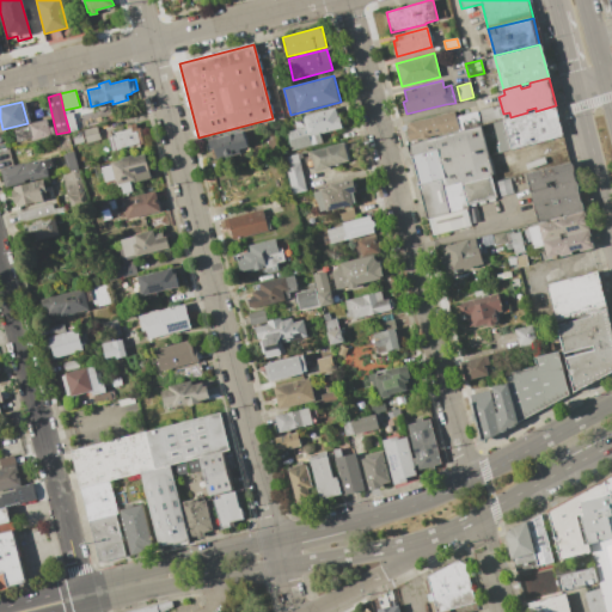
[(563,136),(510,150),(502,120),(510,117),(527,112),(536,111),(556,105),(563,136)]
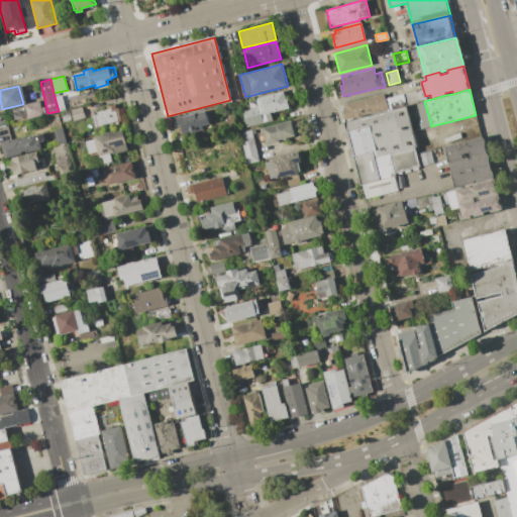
[(289,108),(271,113),(273,120),(246,127),(242,111),(257,107),(255,98),(283,91),(285,99),(286,98),(289,108)]
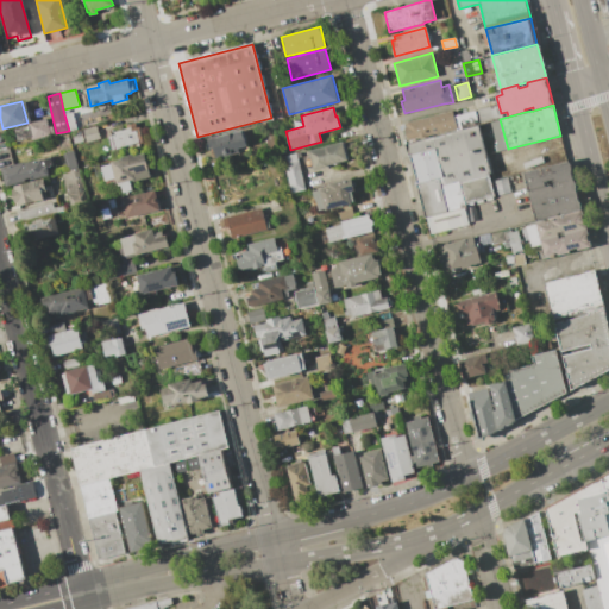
[(452,111),(457,129),(407,142),(403,127),(407,127),(406,123),(452,111)]
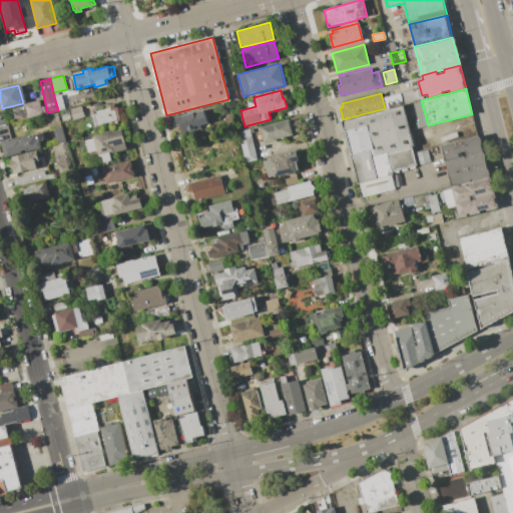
[(400,93),(403,105),(387,109),(384,97),(400,93)]
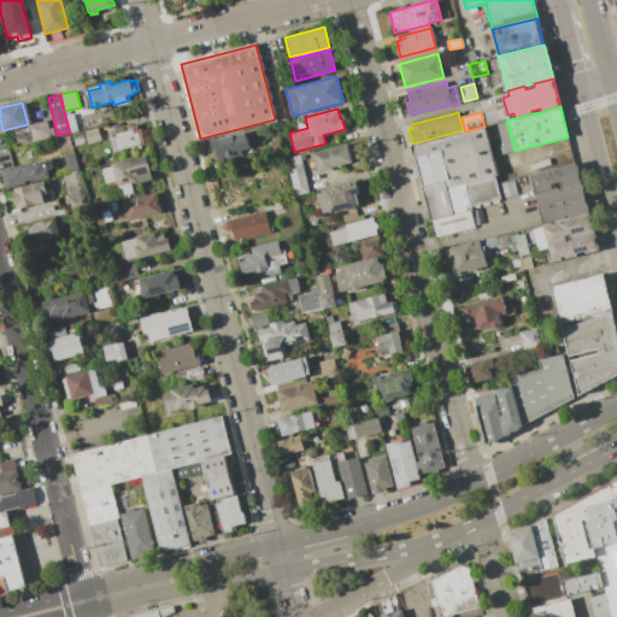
[(70,133),(65,116),(75,113),(78,130),(70,133)]
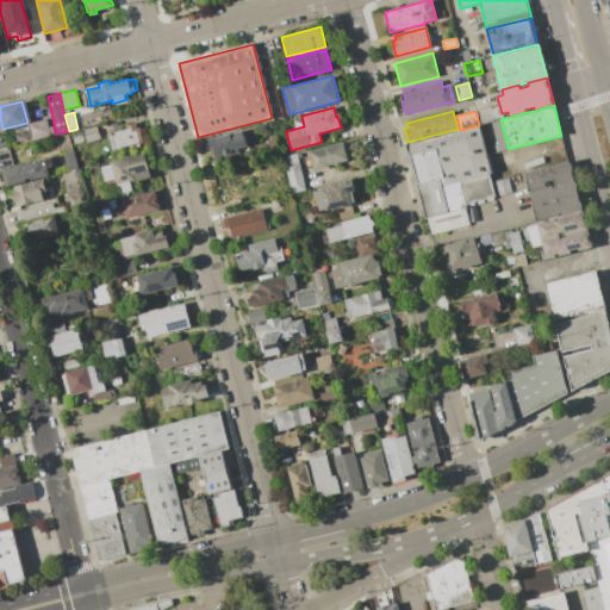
[(47,118),(51,135),(35,139),(30,123),(47,118)]
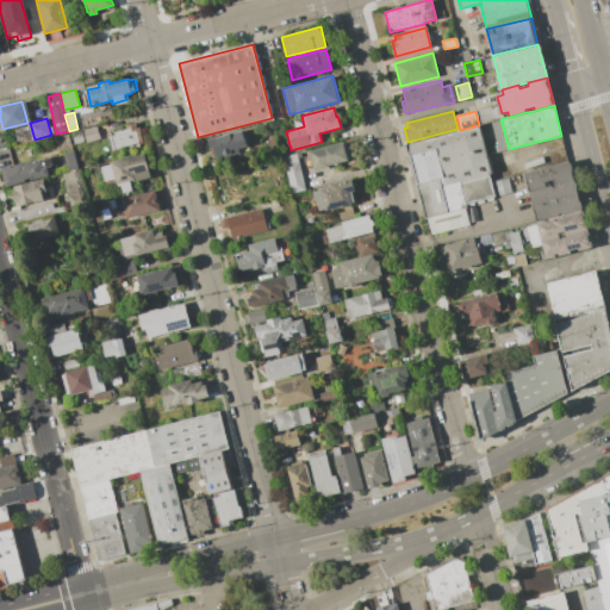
[(143,142),(111,150),(107,136),(113,135),(113,132),(126,129),(125,125),(136,123),(137,128),(139,126),(143,142)]
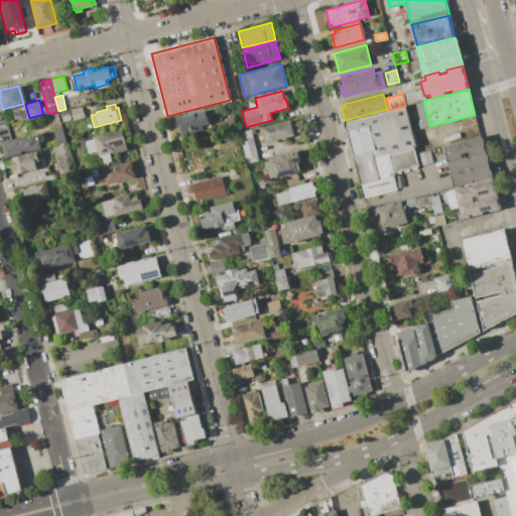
[(83,106),(85,117),(73,120),(70,109),(83,106)]
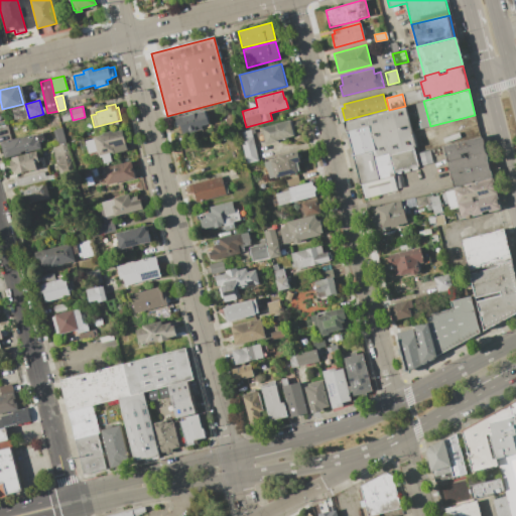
[(405,106),(416,147),(414,148),(418,166),(394,172),(394,175),(361,184),(360,184),(344,121),(389,110),(405,106)]
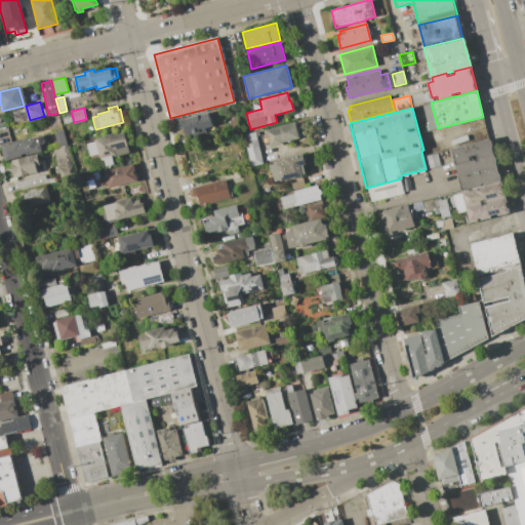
[(209,112),(213,126),(212,126),(213,128),(206,130),(206,131),(187,136),(184,126),(180,127),(178,120),(209,112)]
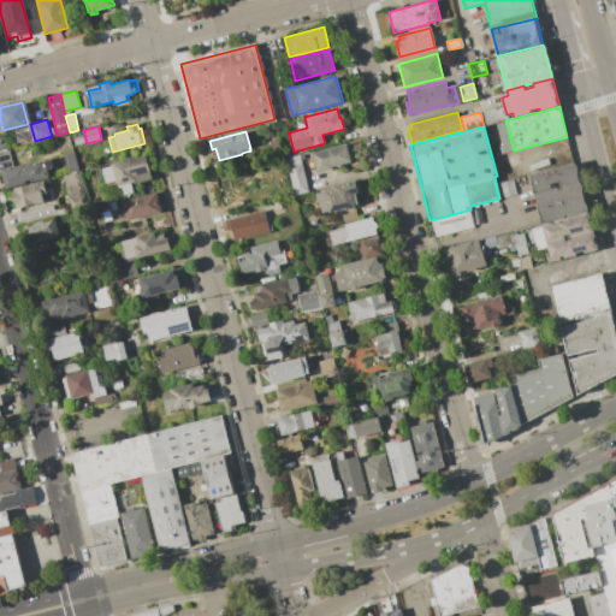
[(81,132),(84,143),(75,146),(72,134),(81,132)]
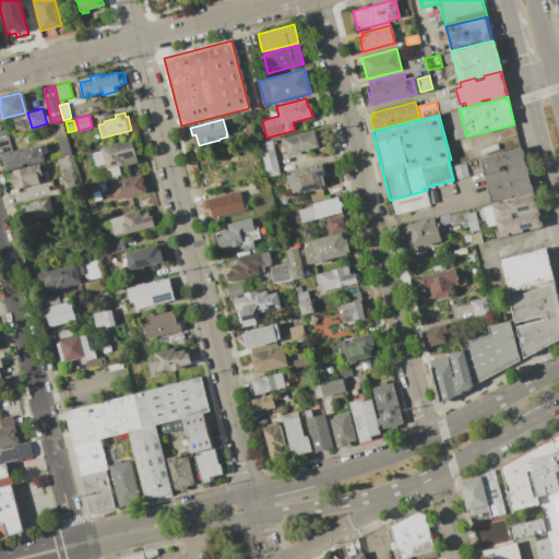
[(314,130),(319,147),(301,152),(301,154),(288,157),(283,138),(314,130)]
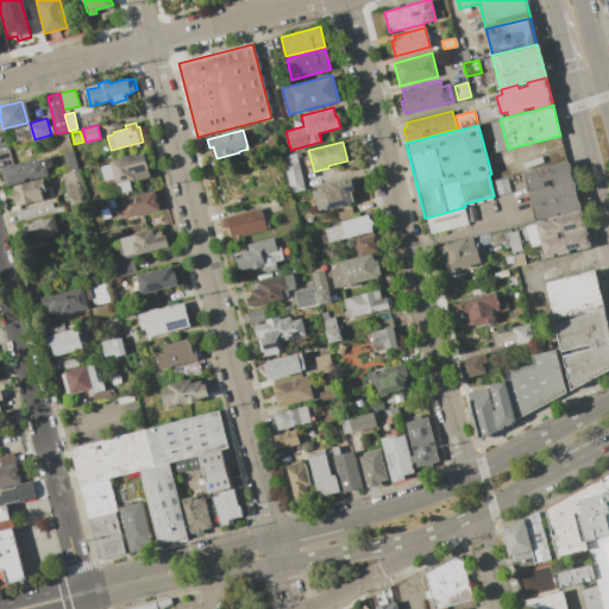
[(79,169),(62,173),(60,167),(68,165),(64,154),(74,151),(79,169)]
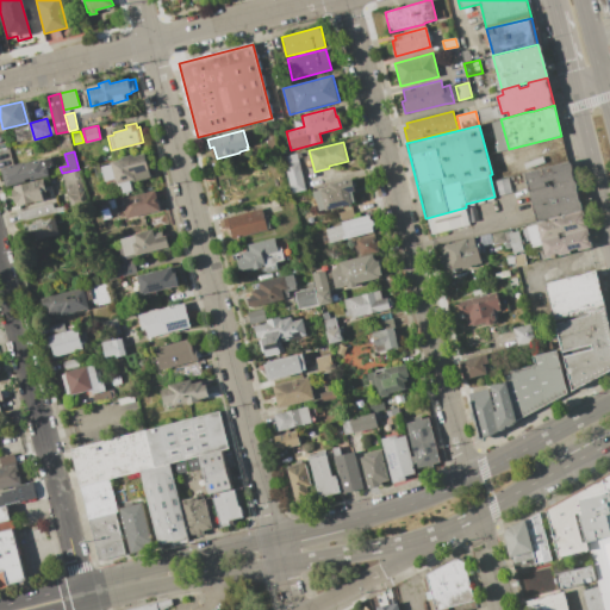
[(282,156),(291,192),(304,190),(296,153),(282,156)]
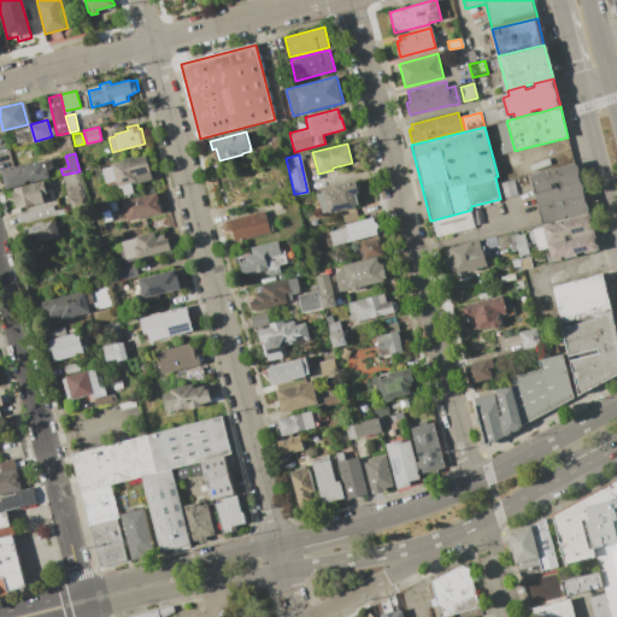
[(147,156),(152,178),(133,183),(135,193),(123,195),(121,187),(107,191),(103,169),(112,166),(112,164),(122,162),(122,159),(134,157),(135,159),(147,156)]
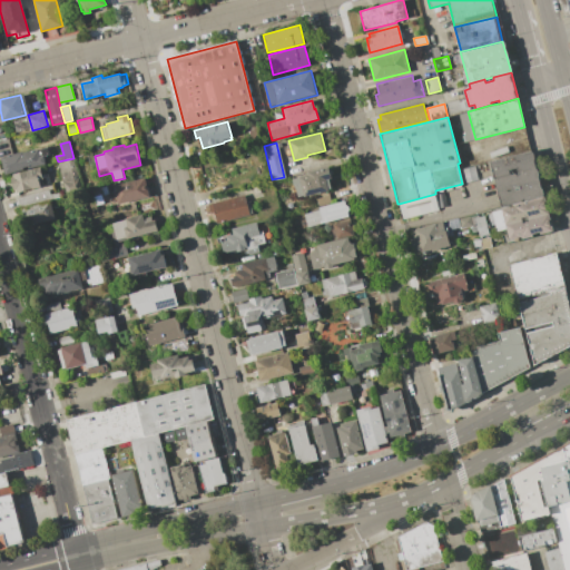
[(1,157),(49,146),(51,155),(45,156),(47,165),(29,169),(29,167),(25,168),(25,169),(6,174),(1,157)]
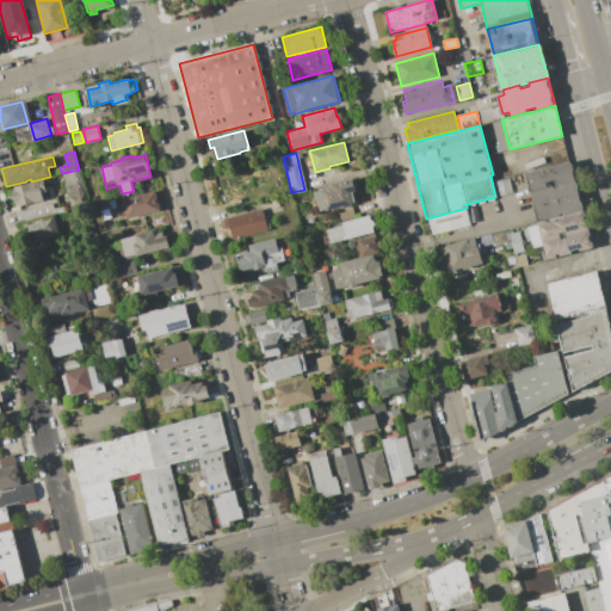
[(575,180),(530,192),(525,172),(571,161),(575,180)]
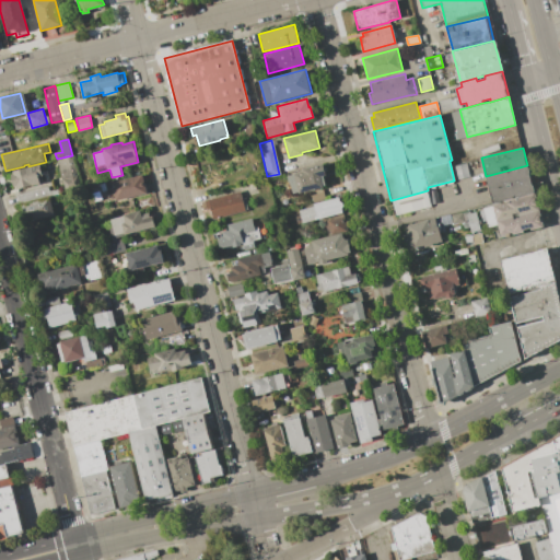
[(72,155),(80,189),(65,193),(57,159),(72,155)]
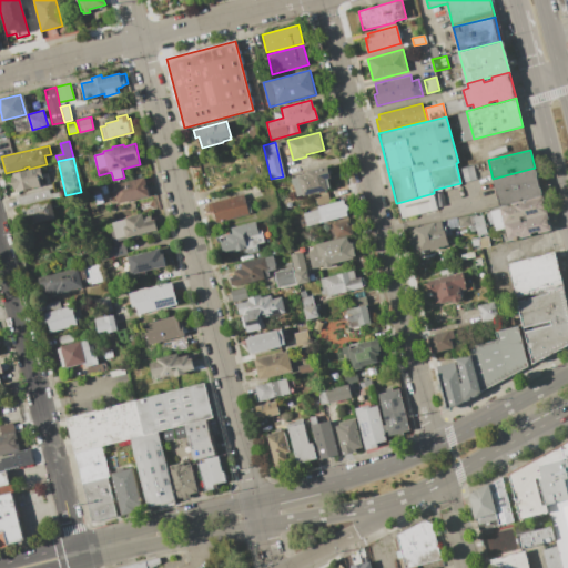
[(473,165),(476,180),(472,181),(463,183),(459,169),(473,165)]
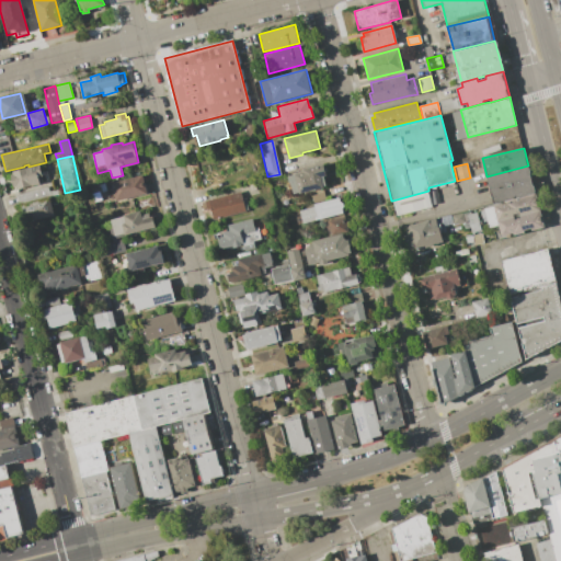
[(15,190),(12,175),(13,174),(12,172),(41,164),(44,175),(39,176),(42,183),(15,190)]
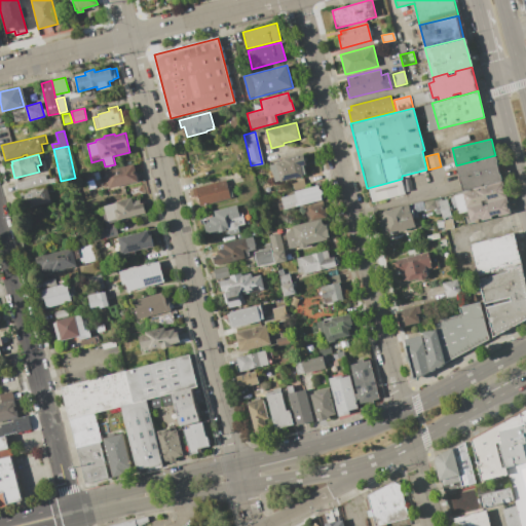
[(303,154),(306,165),(303,165),(306,175),(280,181),(276,163),(285,161),(284,158),(303,154)]
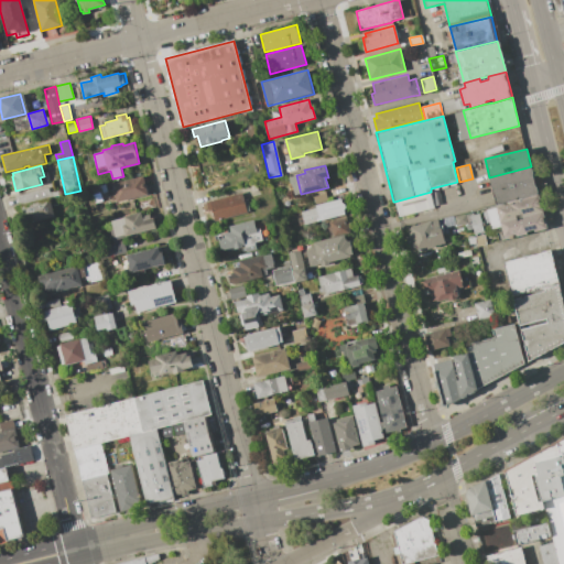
[(539,195),(508,203),(497,205),(489,177),(531,166),(539,195)]
